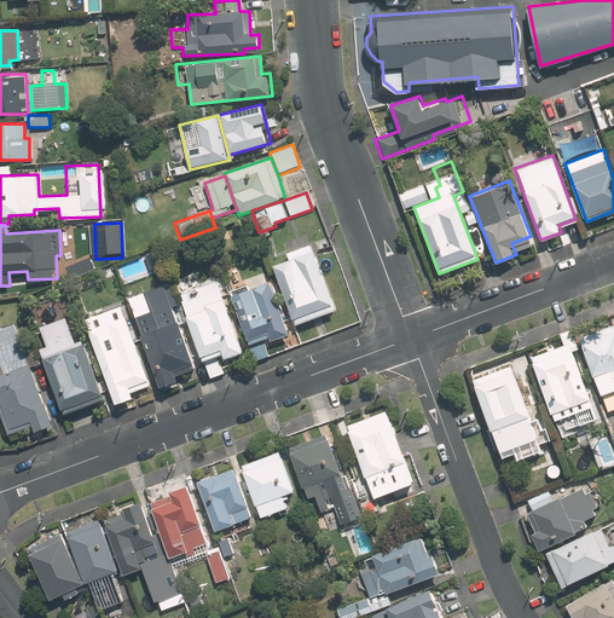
[(334,313),(308,244),(284,253),(287,260),(271,266),(294,328),(334,313)]
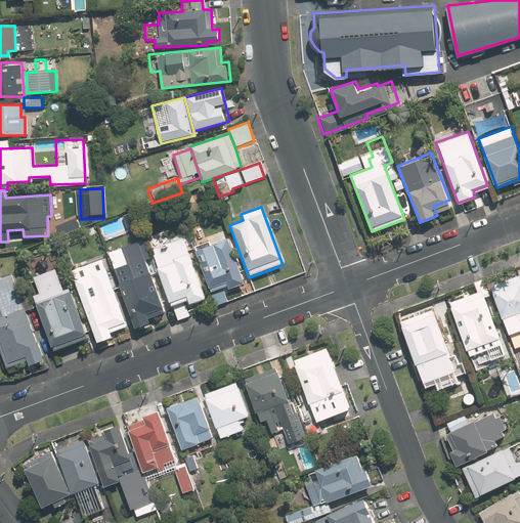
[(166,230),(147,236),(174,322),(188,318),(184,307),(206,301),(184,233),(168,238),(166,230)]
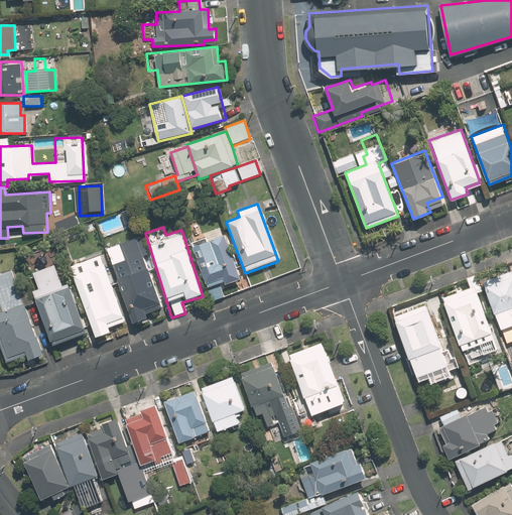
[(220,228),(189,240),(207,286),(222,280),(223,285),(239,279),(220,228)]
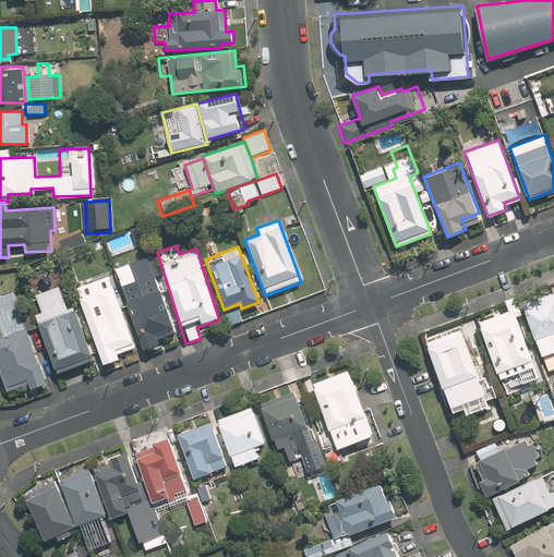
[(153,269),(118,281),(143,351),(163,344),(160,337),(176,331),(153,269)]
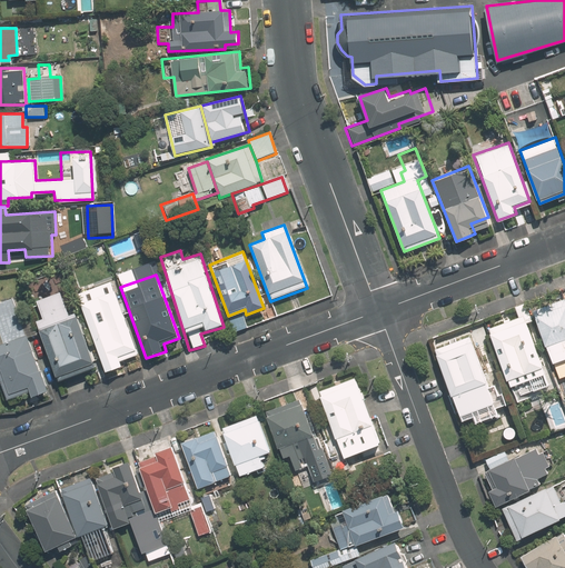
[(109,280),(77,294),(107,372),(124,367),(121,359),(138,352),(109,280)]
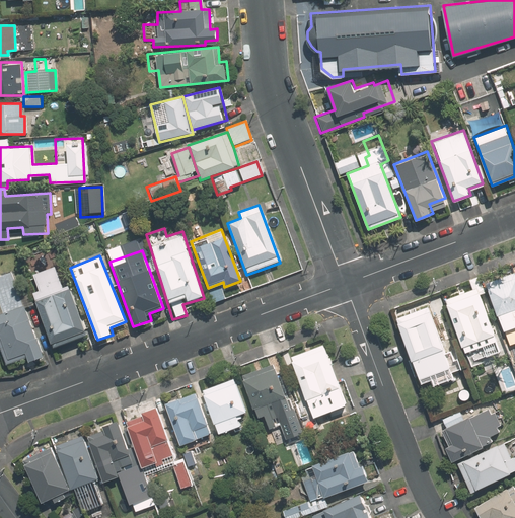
[(65,290),(57,265),(33,273),(40,290),(34,292),(52,346),(85,335),(69,289),(65,290)]
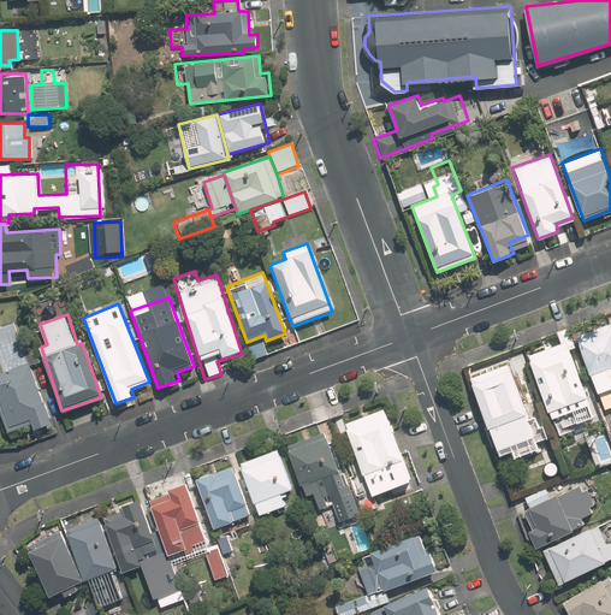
[(55,425),(12,321),(0,326),(0,411),(10,435),(34,425),(37,432),(55,425)]
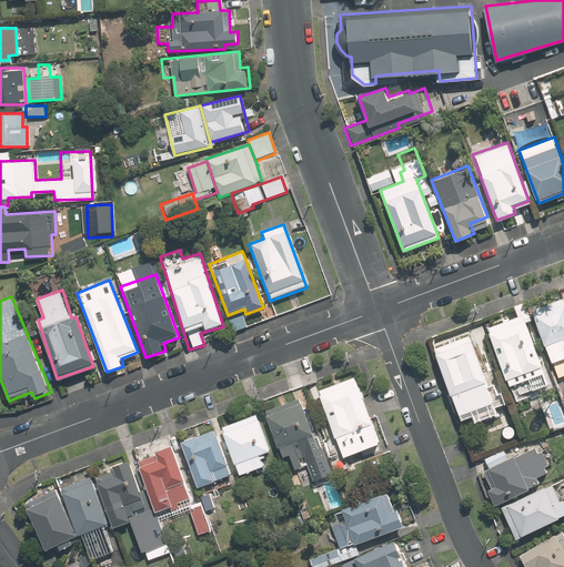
[(563,297),(529,310),(547,366),(563,360),(563,297)]
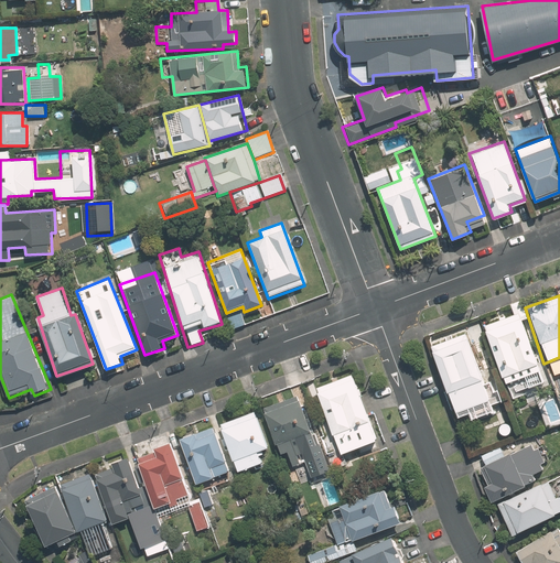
[(516,313),(481,324),(498,374),(532,361),(516,313)]
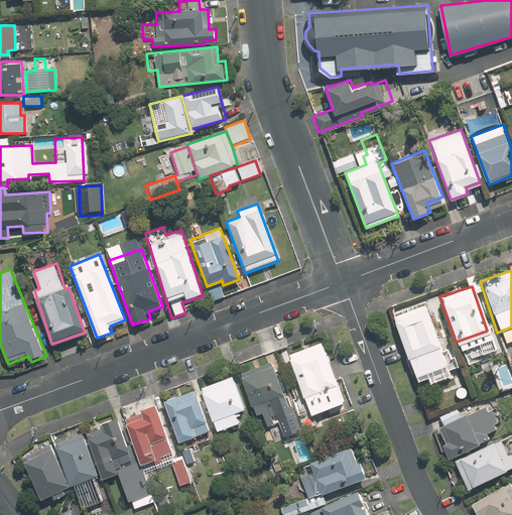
[(446,364),(426,306),(398,315),(417,374),(446,364)]
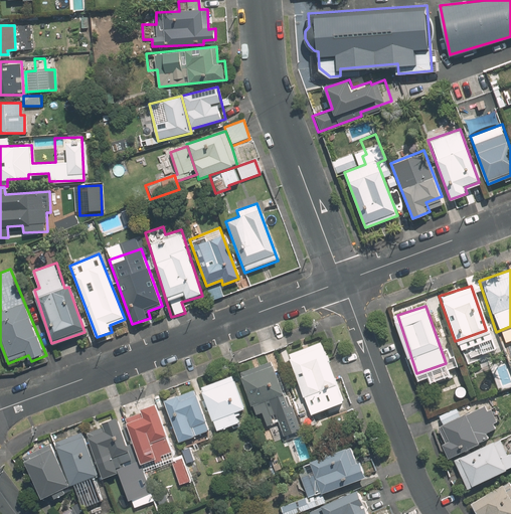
[(287,355),(310,414),(344,401),(321,342),(287,355)]
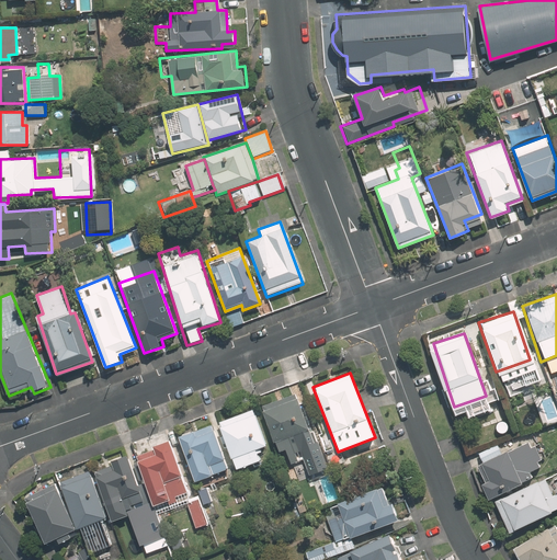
[(261,408),(277,453),(313,440),(297,395),(261,408)]
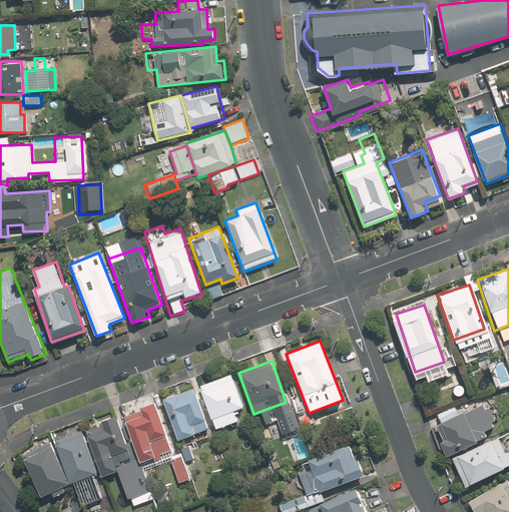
[(199,386),(212,419),(243,408),(230,374),(199,386)]
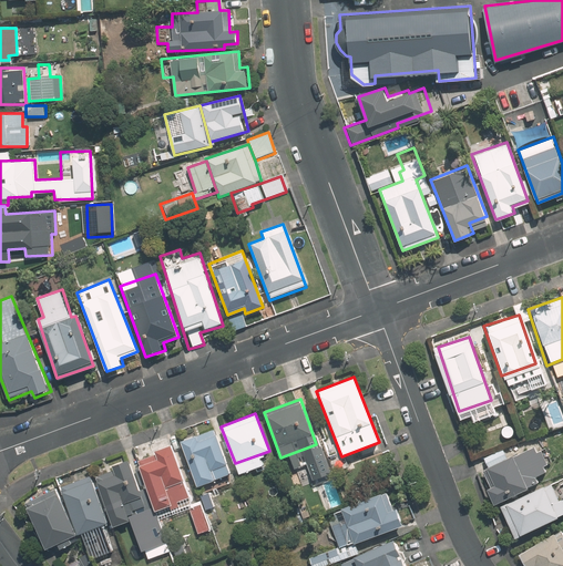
[(180,443),(195,486),(229,473),(214,430),(180,443)]
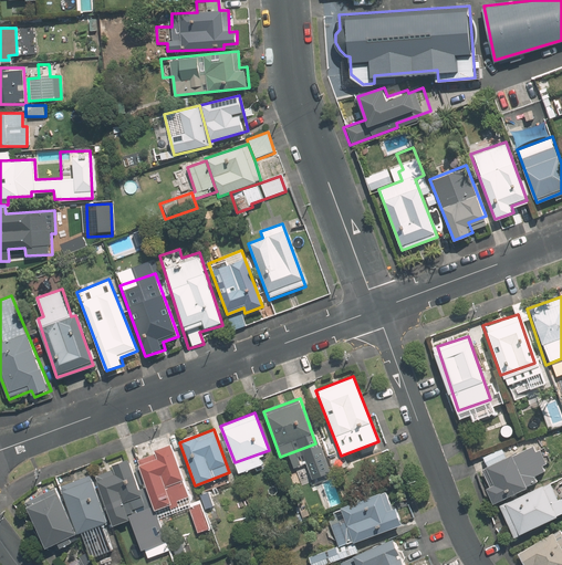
[(134,459),(156,516),(193,503),(172,446),(134,459)]
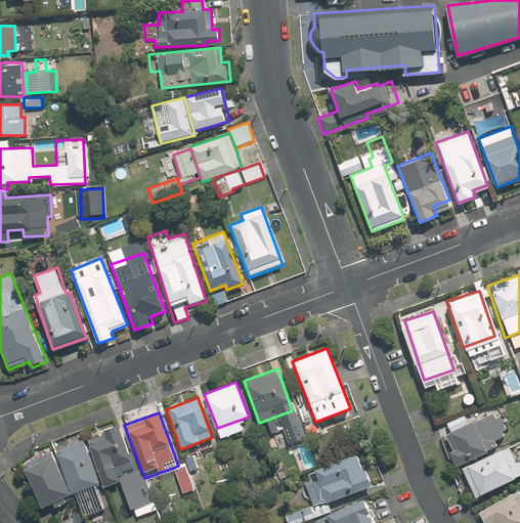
[(491,412),(444,434),(458,463),(504,441),(491,412)]
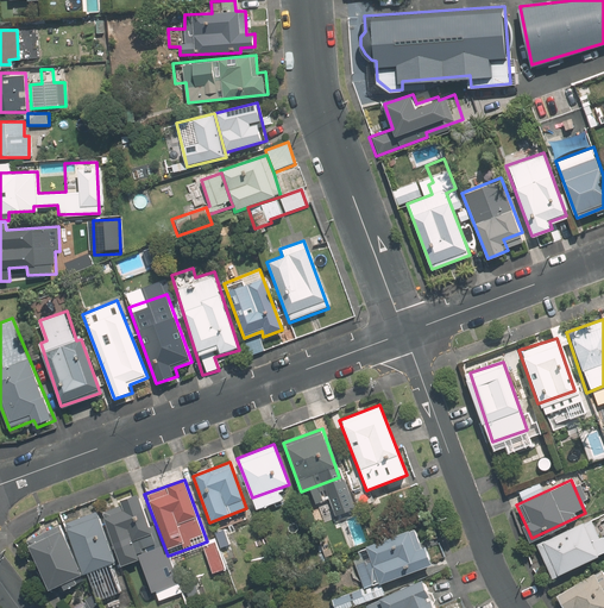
[(102,505),(123,565),(158,555),(139,493),(102,505)]
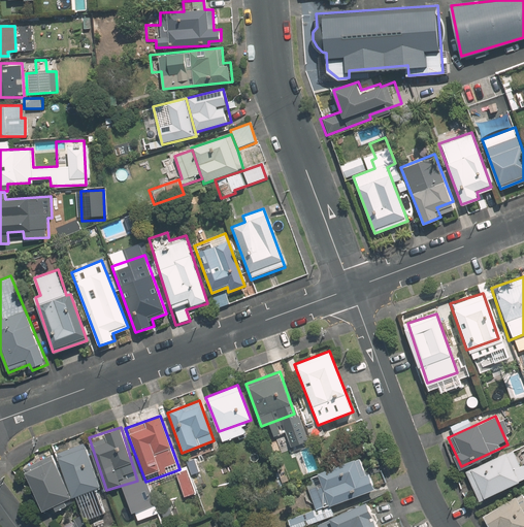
[(59,450),(76,495),(100,486),(84,440),(59,450)]
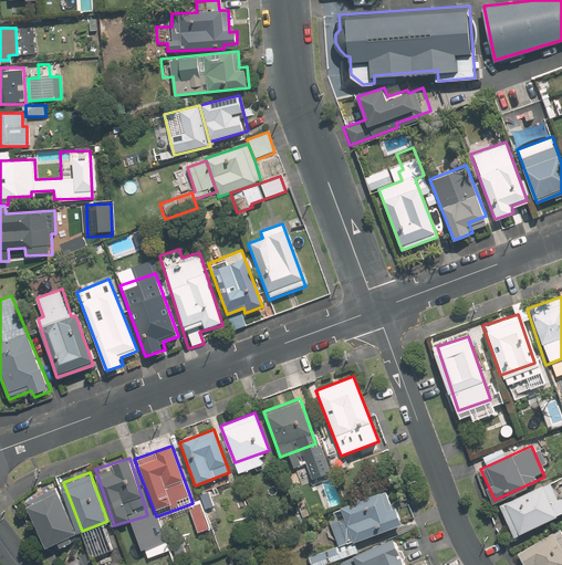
[(561,508),(548,481),(500,505),(518,537),(561,513),(561,508)]
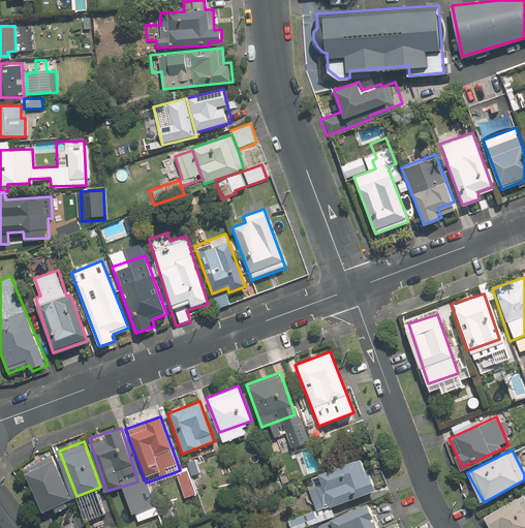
[(52,458),(26,469),(43,510),(69,499),(52,458)]
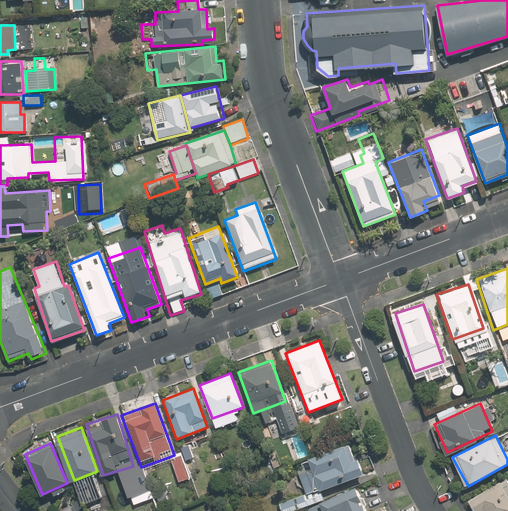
[(299,461),(308,494),(365,479),(356,446),(299,461)]
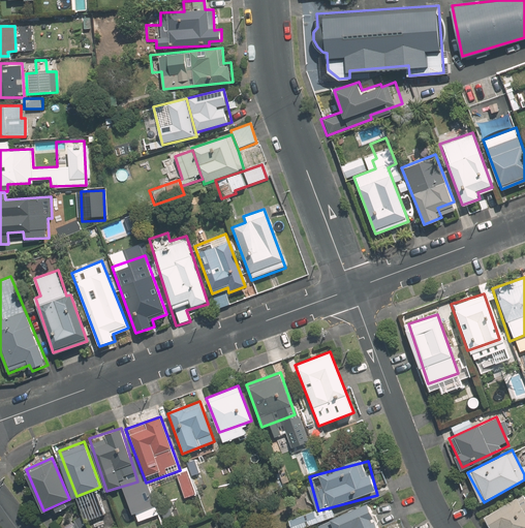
[(524,527),(524,499),(522,495),(490,516),(497,527),(524,527)]
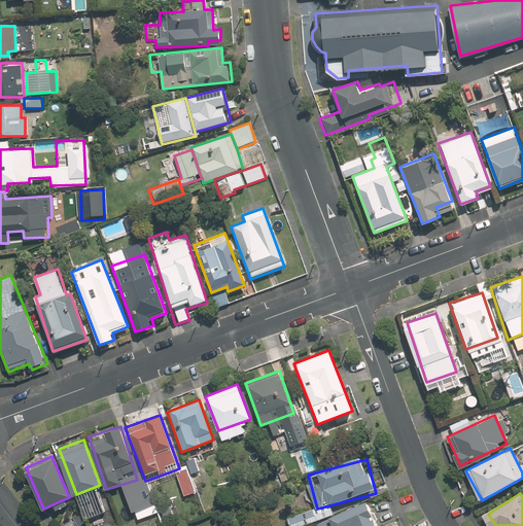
[(379,525),(371,506),(326,525),(379,525)]
